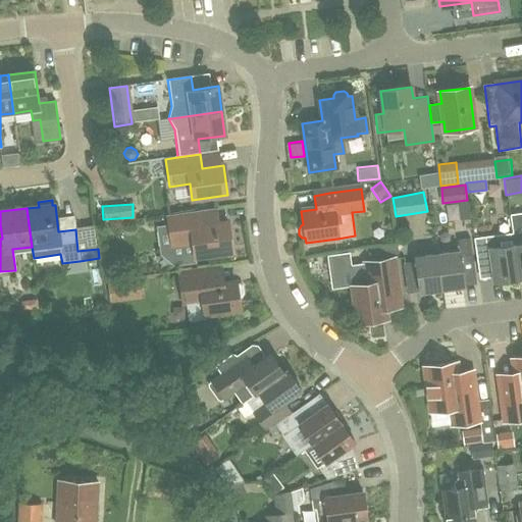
[(227,222),(220,223),(218,210),(167,216),(171,248),(193,245),(194,257),(230,252),(227,222)]
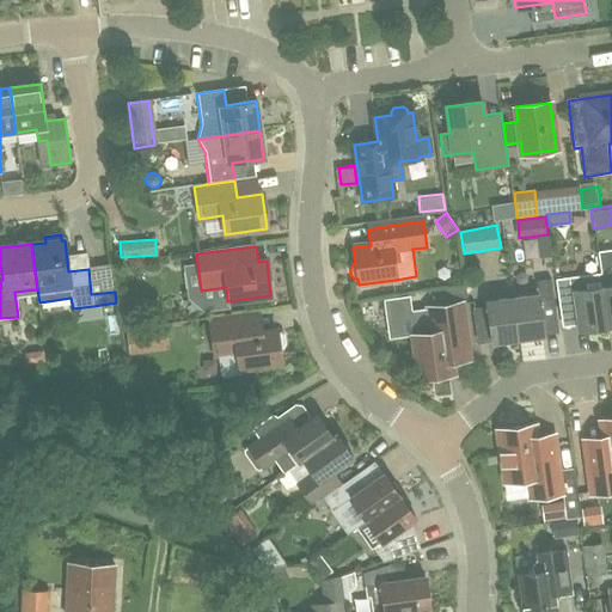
[(611,250),(597,252),(600,275),(601,288),(607,328),(611,326),(611,250)]
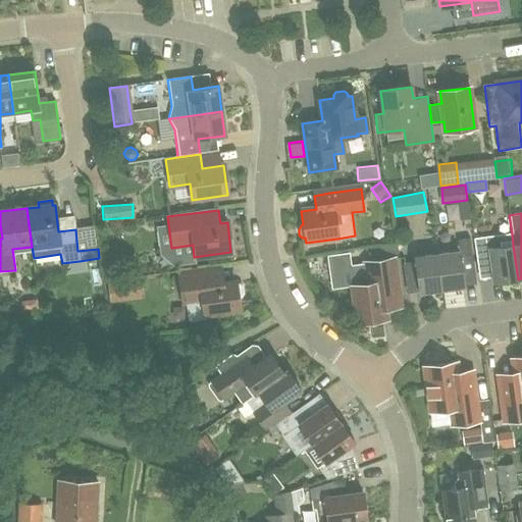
[(494,283),(518,279),(513,246),(512,235),(473,240),(476,262),(491,260),(494,283)]
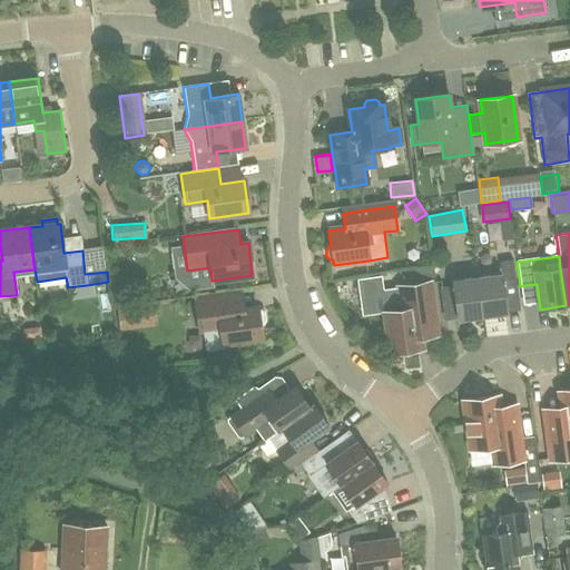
[(498,263),(499,275),(477,278),(482,318),(507,315),(504,306),(517,304),(511,262),(498,263)]
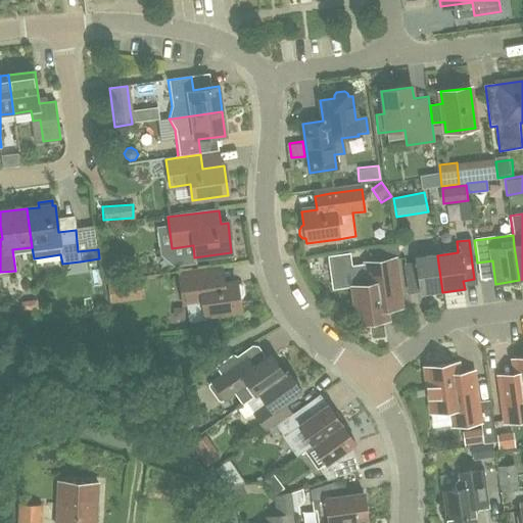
[(437,255),(413,258),(414,264),(401,266),(406,290),(418,288),(419,295),(442,292),(437,255)]
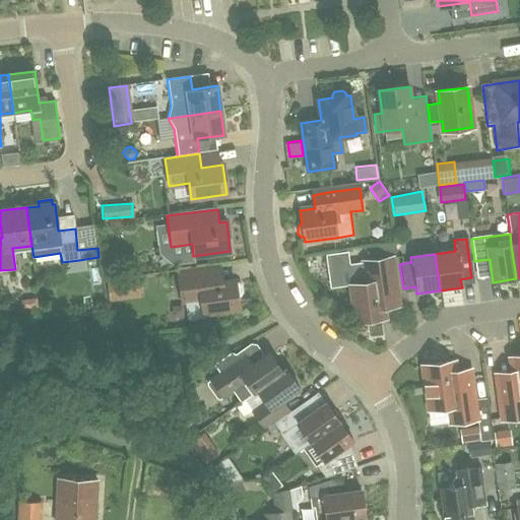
[(354,322),(384,318),(383,308),(399,306),(392,259),(363,263),(363,264),(348,266),(351,285),(349,286),(354,322)]
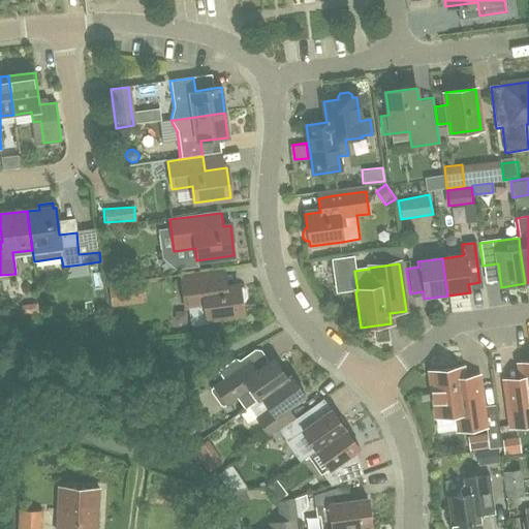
[(109,269),(109,274),(113,277),(118,277),(121,273),(121,268),(118,265),(112,265),(109,269)]
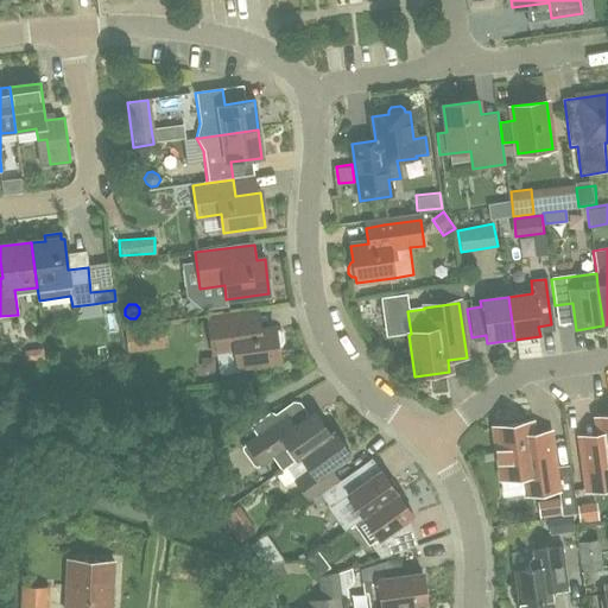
[(263,331),(260,315),(208,322),(213,354),(216,354),(220,375),(239,372),(239,367),(278,362),(277,348),(280,347),(283,343),(282,335),(278,333),(274,333),(274,329),(263,331)]
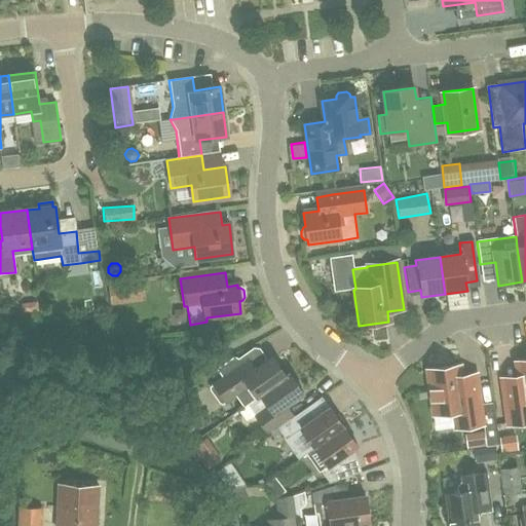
[(111,305),(124,303),(121,284),(108,286),(111,305)]
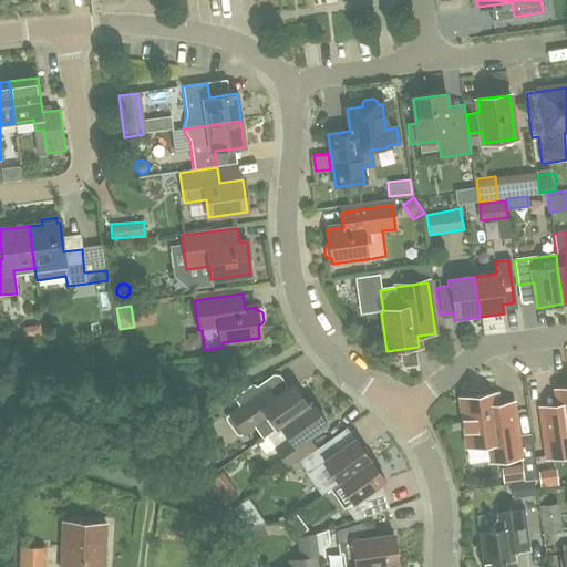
[(269,402),(261,391),(229,415),(244,435),(255,429),(263,440),(277,430),(281,426),(309,408),(294,385),(269,402)]
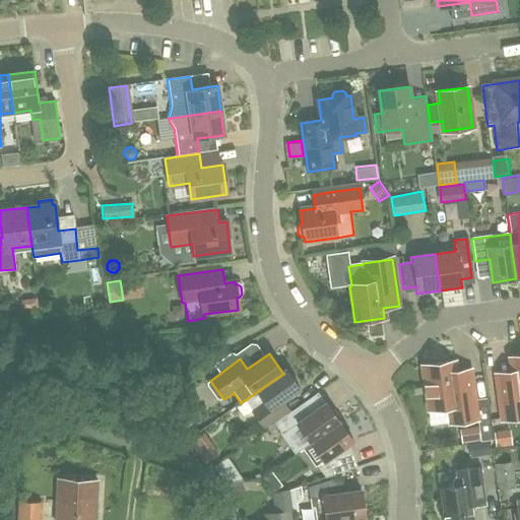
[(519,355),(509,358),(510,370),(495,372),(502,420),(519,417),(519,355)]
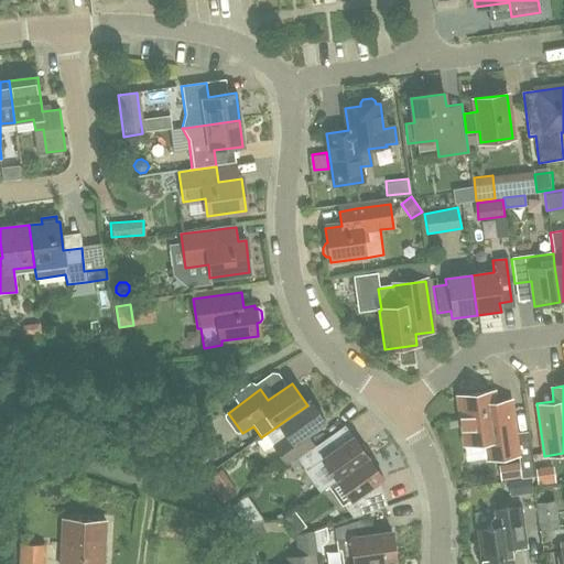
[(491,393),(458,398),(465,445),(485,442),(486,452),(487,459),(518,455),(516,441),(512,422),(509,399),(492,401),(491,393)]
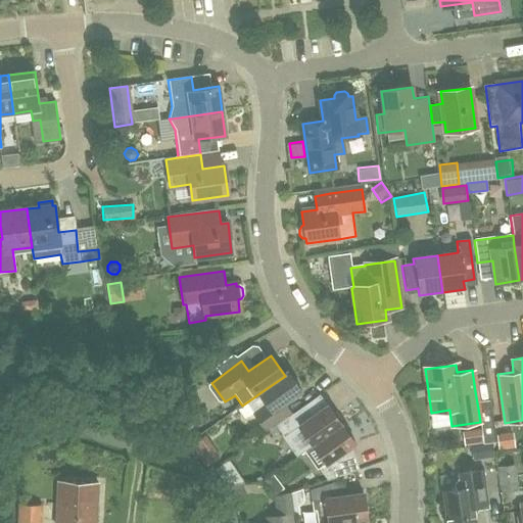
[(249,417),(253,414),(266,431),(292,413),(285,403),(301,392),(288,374),(285,376),(259,393),(255,396),(242,406),(243,407),(242,407),(249,417)]
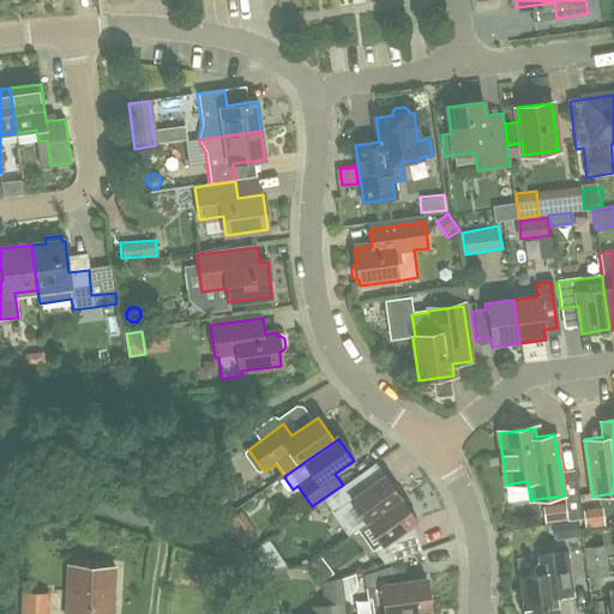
[(575,492),(573,469),(564,469),(565,493),(575,492)]
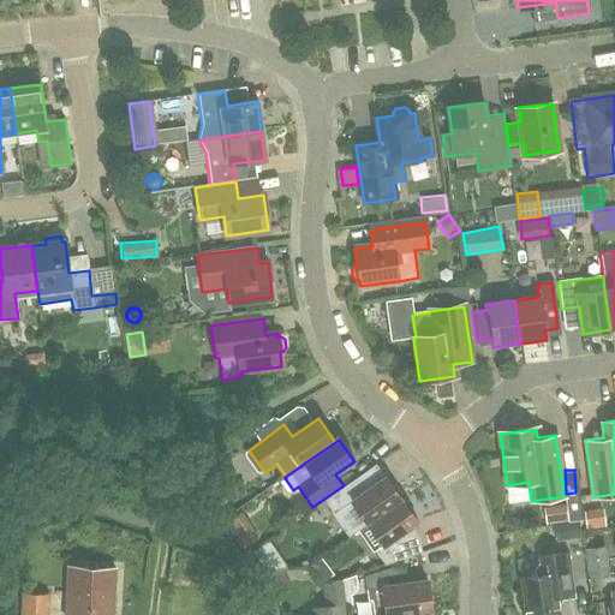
[(369,471),(324,502),(333,513),(334,512),(352,536),(368,525),(366,525),(401,501),(401,500),(401,495),(396,488),(392,487),(386,478),(377,483),(369,471)]
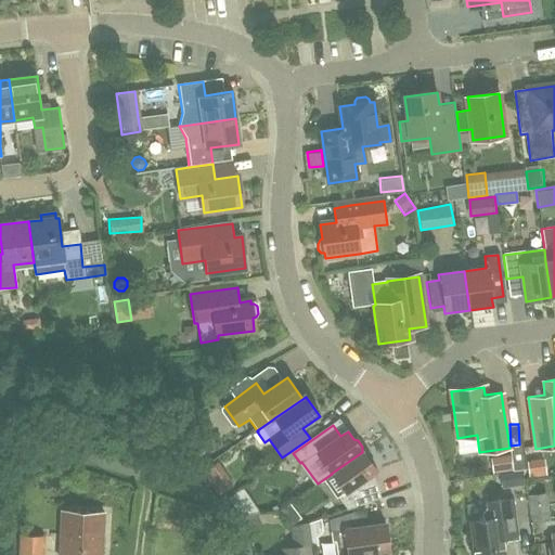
[(331,474),(332,474),(343,490),(336,494),(347,511),(373,501),(371,490),(373,489),(371,480),(369,478),(377,473),(372,465),(372,461),(368,453),(363,453),(362,452),(331,474)]
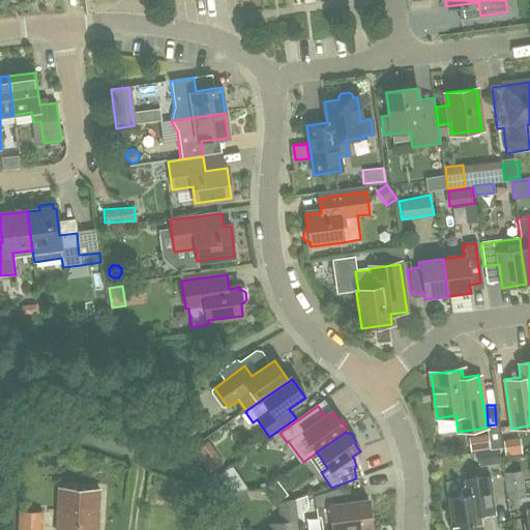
[(488,435),(469,437),(471,449),(490,447),(490,448),(502,447),(500,432),(487,433),(488,435)]
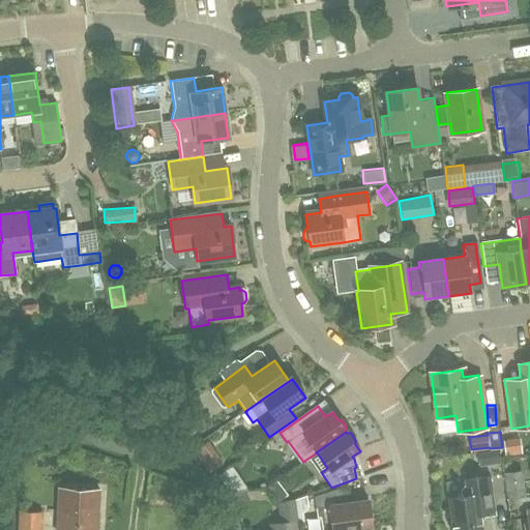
[(504,442),(505,453),(521,451),(520,440),(504,442)]
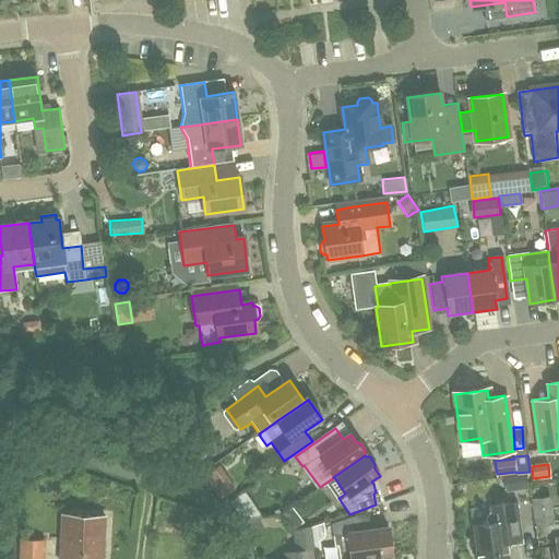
[(203,485),(206,489),(207,490),(212,488),(213,487),(228,477),(219,465),(200,479),(203,485)]
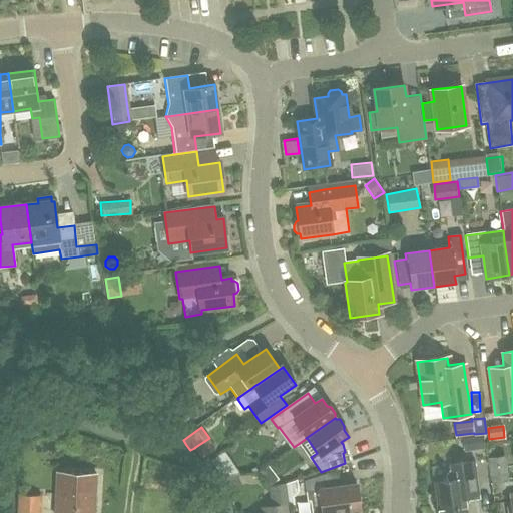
[(505,455),(486,458),(488,468),(507,465),(505,455)]
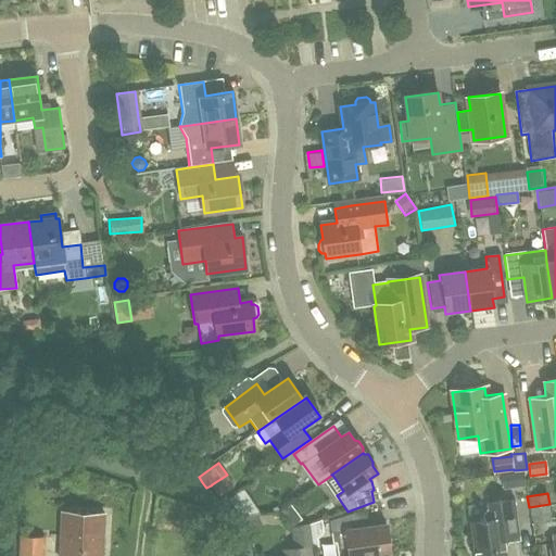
[(489,510),(481,522),(470,523),(474,555),(505,555),(504,544),(505,539),(517,538),(512,502),(489,505),(489,510)]
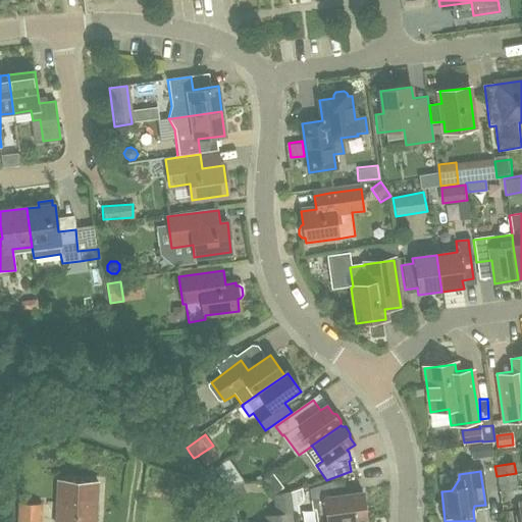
[(58,480),(57,496),(56,521),(96,521),(98,482),(58,480)]
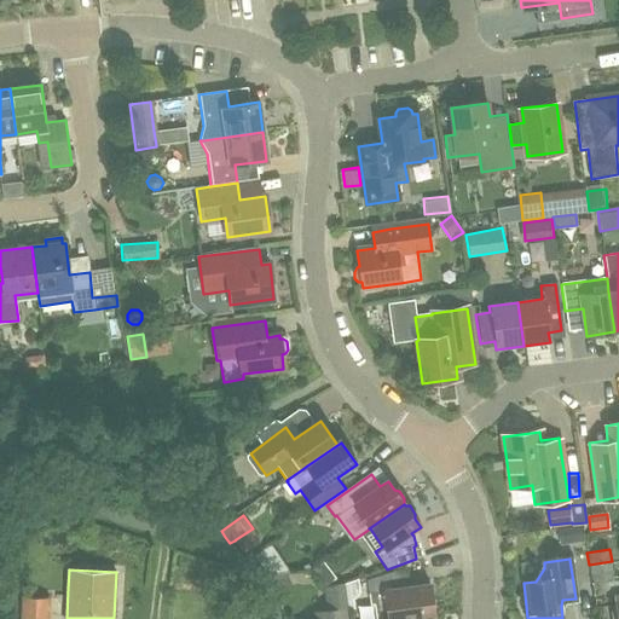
[(397,572),(369,579),(372,605),(374,603),(376,618),(408,618),(431,617),(429,615),(435,614),(431,585),(410,588),(401,589),(397,572)]
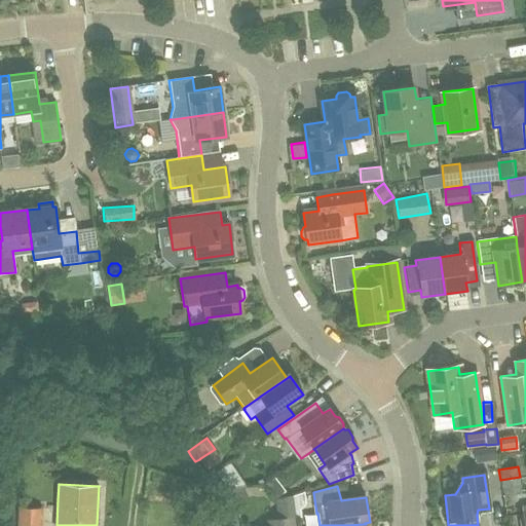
[(296,525),(292,496),(275,499),(278,520),(267,522),(267,525),(296,525)]
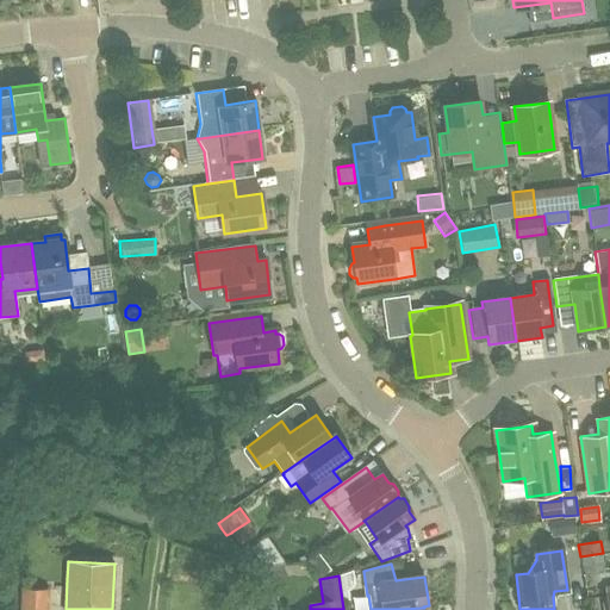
[(24,589),(23,609),(47,609),(48,590),(24,589)]
